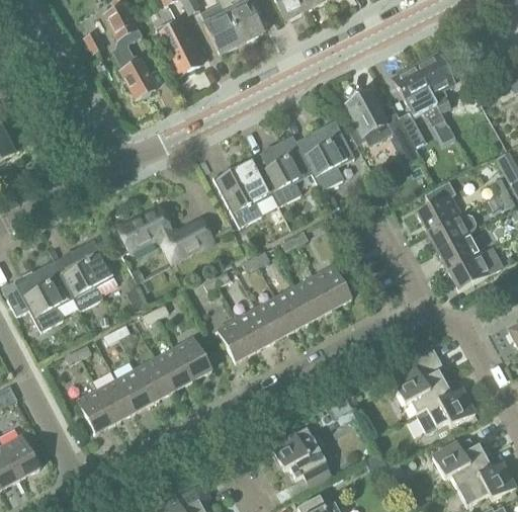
[(181,0),(188,14),(201,7),(197,0),(181,0)]
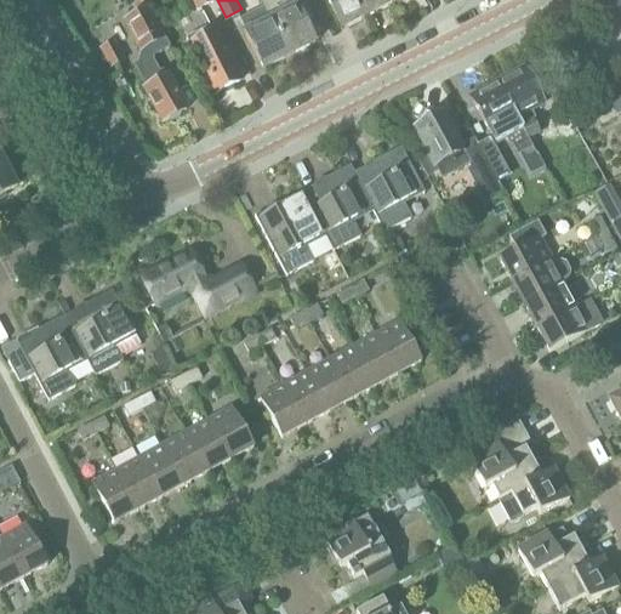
[(289,50),(263,0),(237,13),(263,64),(289,50)]
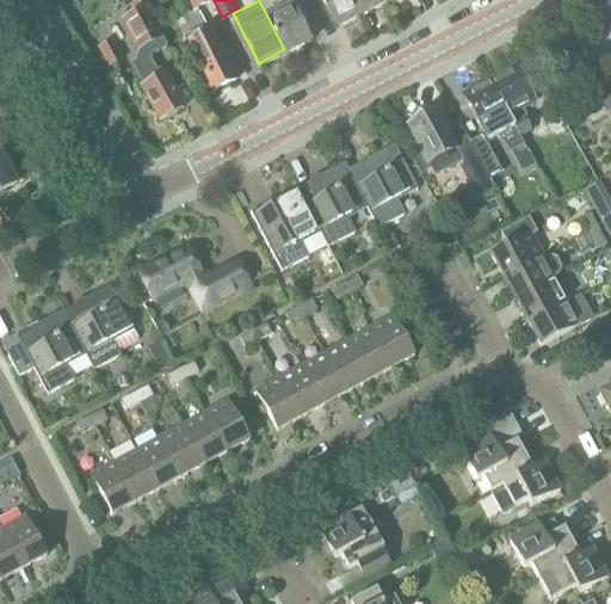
[(259,0),(284,49),(310,37),(290,0),(259,0)]
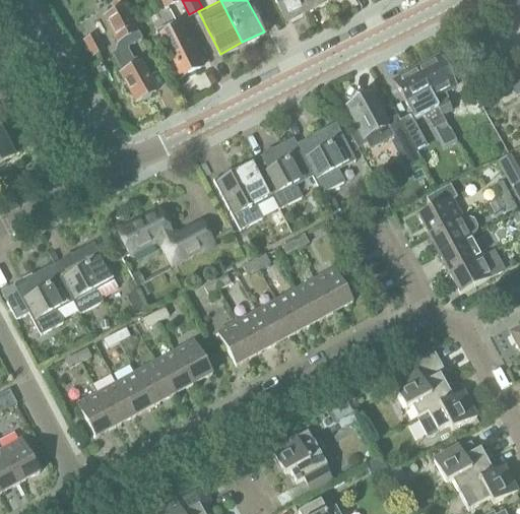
[(272,0),(283,21),(306,9),(301,0),(272,0)]
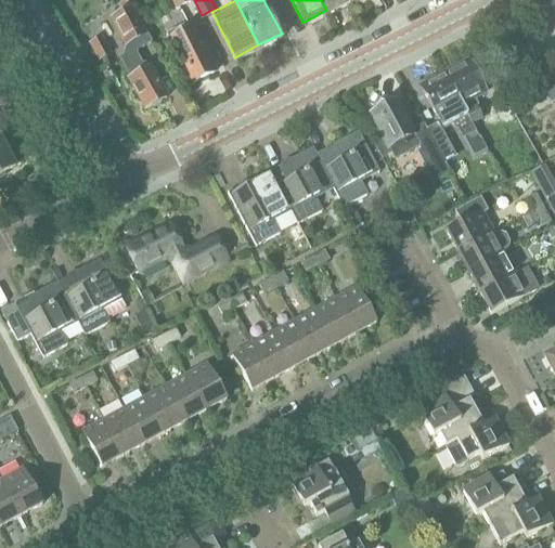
[(321,0),(326,10),(345,0),(321,0)]
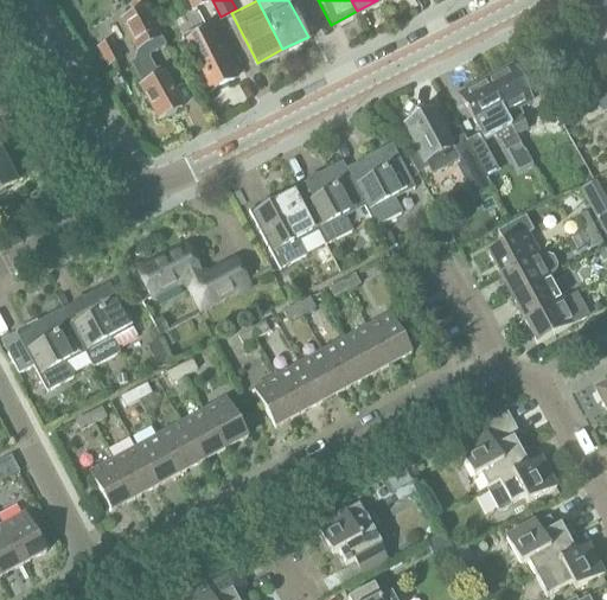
[(158,30),(141,2),(119,16),(135,44),(158,30)]
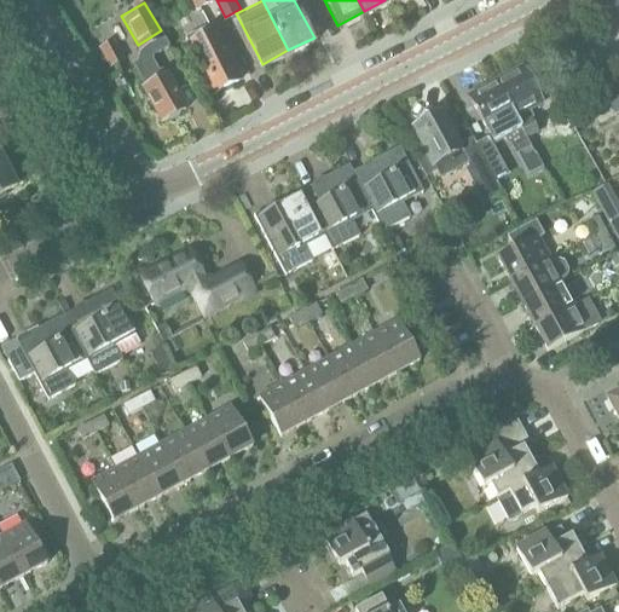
[(232,86),(232,80),(238,78),(218,38),(209,21),(184,33),(214,90),(219,86),(224,88),(232,86)]
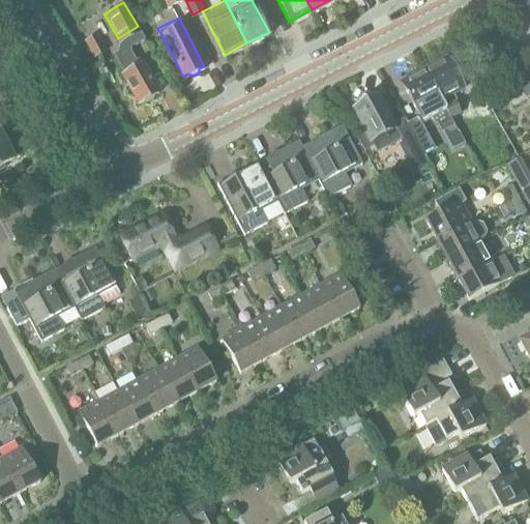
[(110,37),(104,26),(84,37),(93,53),(104,47),(101,42),(110,37)]
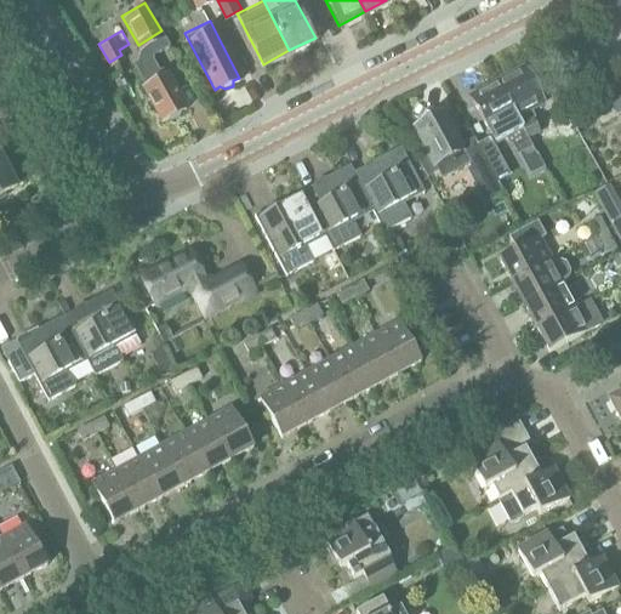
[(181,107),(187,104),(164,66),(158,68),(149,51),(132,61),(144,81),(144,83),(164,117),(170,114),(175,114),(181,111),(181,107)]
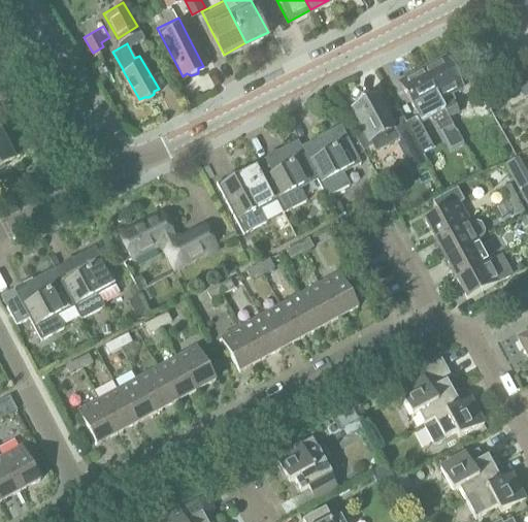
[(432,60),(421,66),(428,79),(432,77),(440,94),(439,95),(443,103),(450,115),(460,108),(454,98),(456,97),(452,88),(461,83),(444,53),(441,55),(440,53),(430,58),(432,60)]
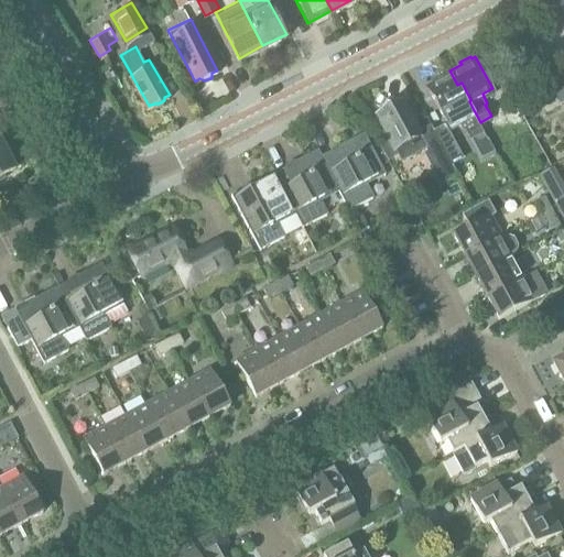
[(457,85),(449,71),(441,76),(440,74),(429,79),(430,82),(426,84),(451,128),(463,121),(470,137),(484,129),(480,122),(474,110),(469,101),(470,100),(462,83),(457,85)]
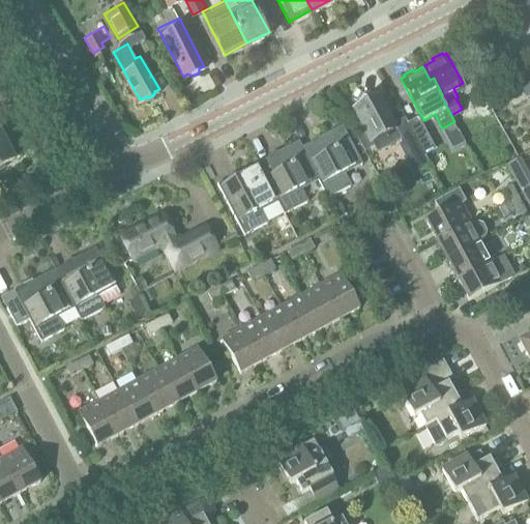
[(0,96),(11,90),(0,68),(0,96)]
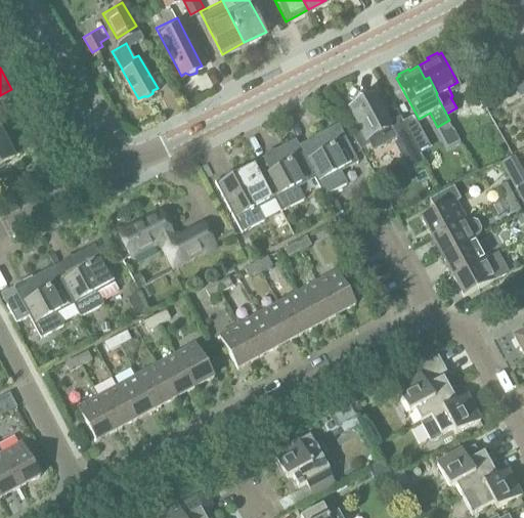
[(523,78),(515,83),(520,93),(523,91),(523,78)]
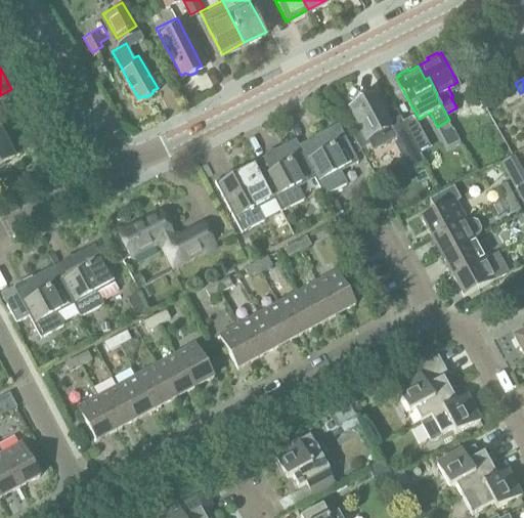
[(513,81),(484,95),(499,125),(513,118),(505,101),(520,93),(515,83),(513,81)]
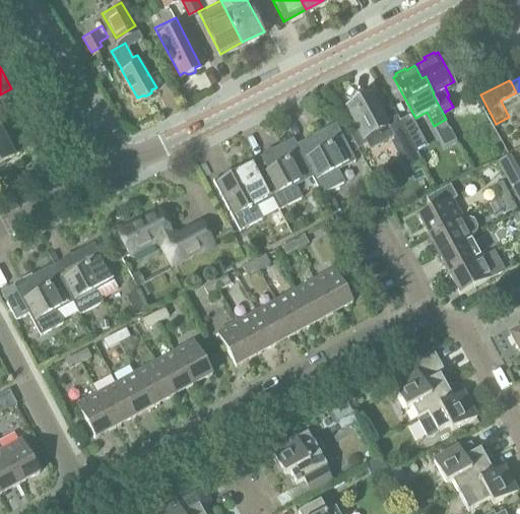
[(371,91),(347,104),(355,119),(361,129),(364,135),(369,144),(391,132),(393,136),(390,137),(406,168),(421,158),(416,148),(399,117),(397,112),(385,118),(371,91)]
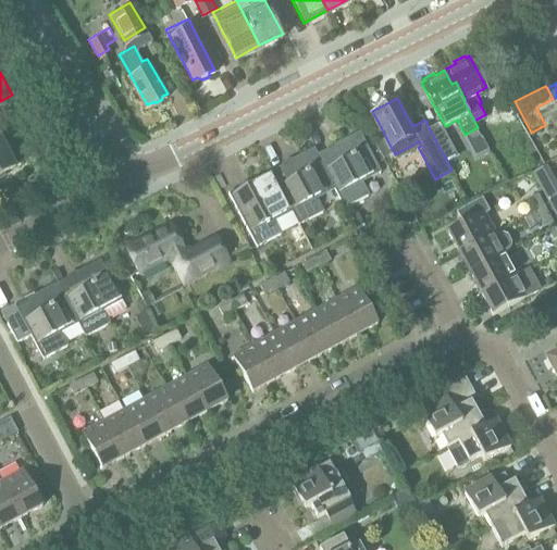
[(440,119),(428,125),(446,159),(458,153),(440,119)]
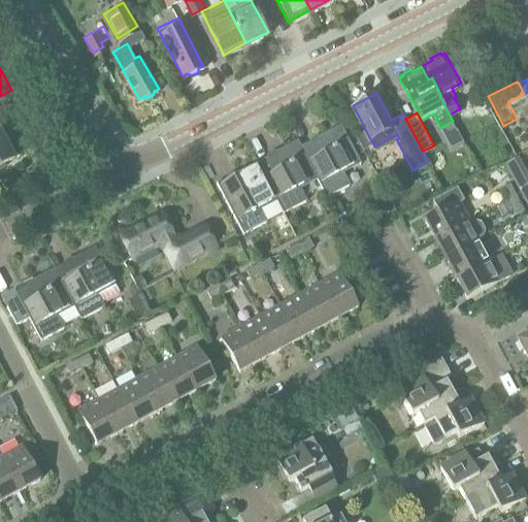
[(318,135),(300,144),(315,173),(315,174),(325,194),(349,182),(341,167),(358,158),(359,161),(360,160),(339,122),(317,133),(318,135)]
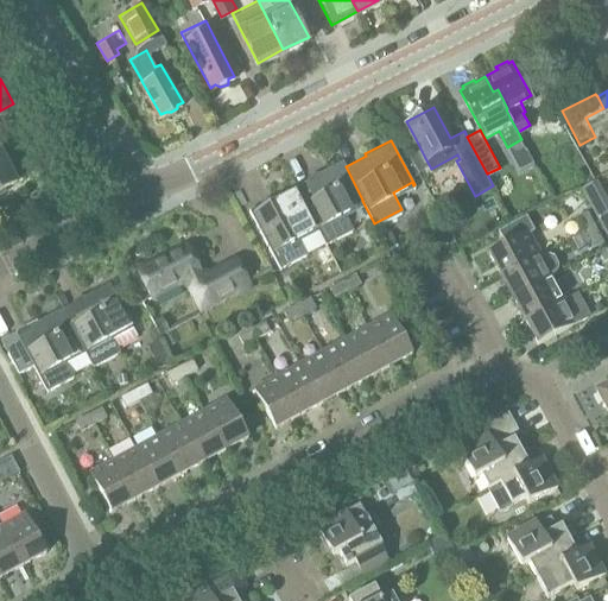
[(4,184),(17,178),(16,177),(27,172),(16,150),(4,156),(0,149),(0,190),(4,189),(4,184)]
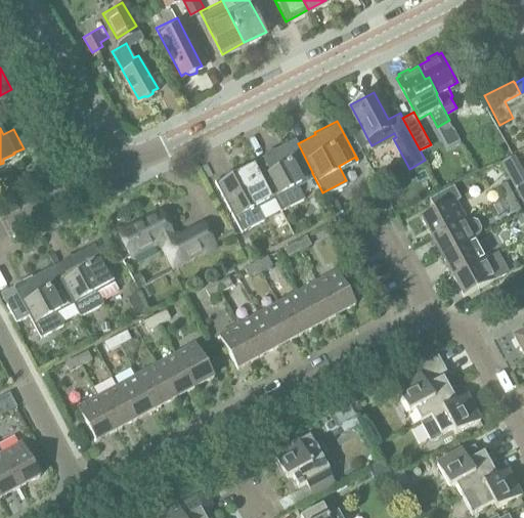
[(294,136),(255,157),(256,159),(255,160),(273,193),(272,193),(279,208),(303,196),(296,181),(312,173),(312,172),(298,143),(294,136)]
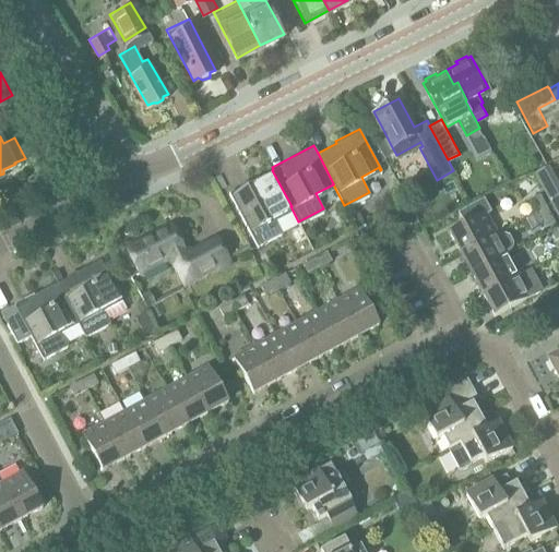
[(292,206),(272,170),(273,169),(272,167),(249,179),(250,181),(230,192),(258,243),(282,231),(273,215),(290,206),(292,206)]
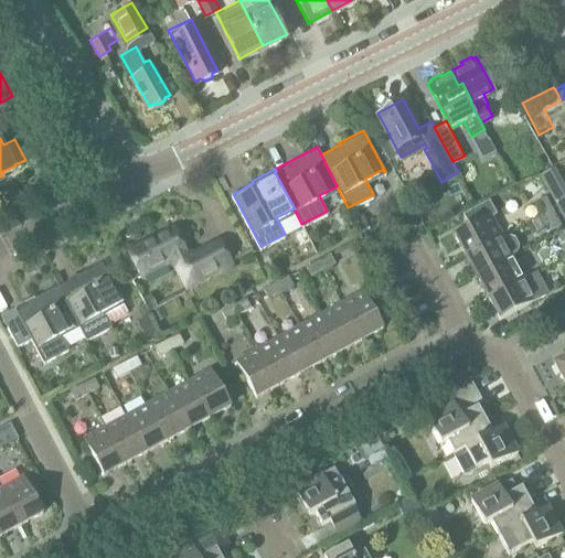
[(543,210),(553,205),(546,191),(536,195),(543,210)]
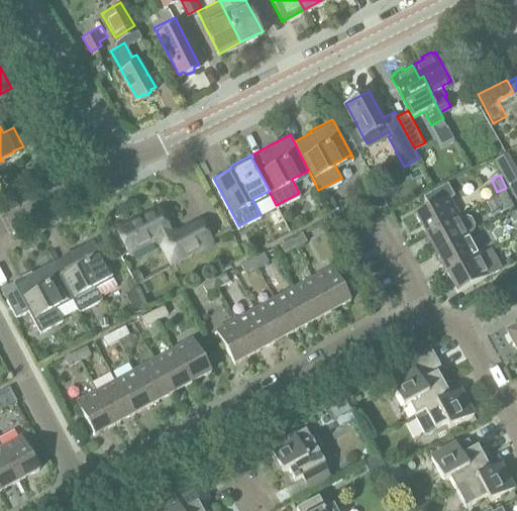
[(424,192),(429,203),(414,211),(424,231),(457,213),(447,195),(453,192),(447,180),(424,192)]
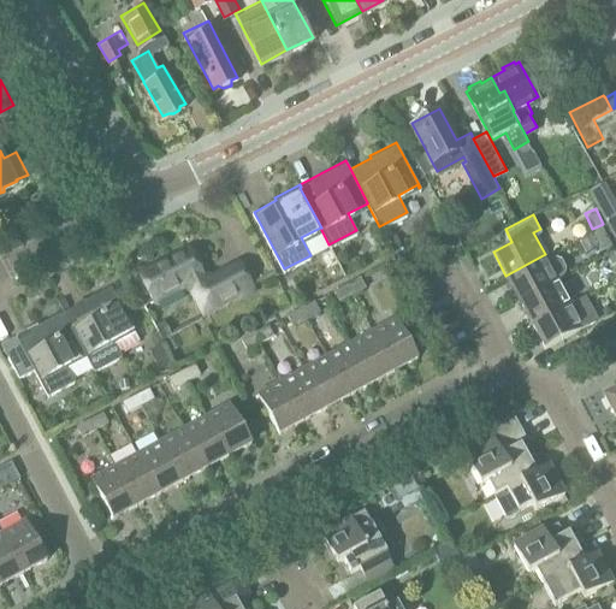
[(603,224),(592,229),(599,244),(610,240),(603,224)]
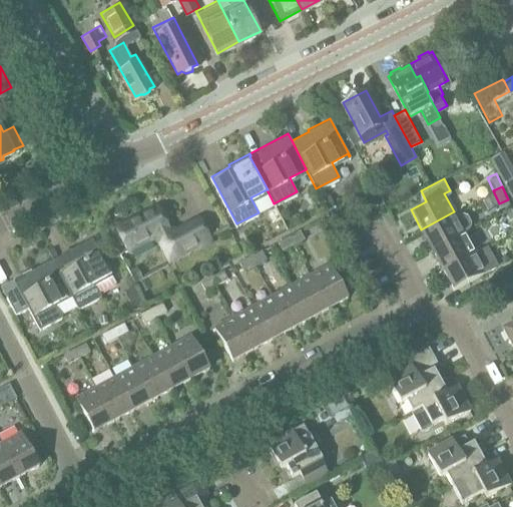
[(366,208),(377,203),(370,190),(360,195),(366,208)]
